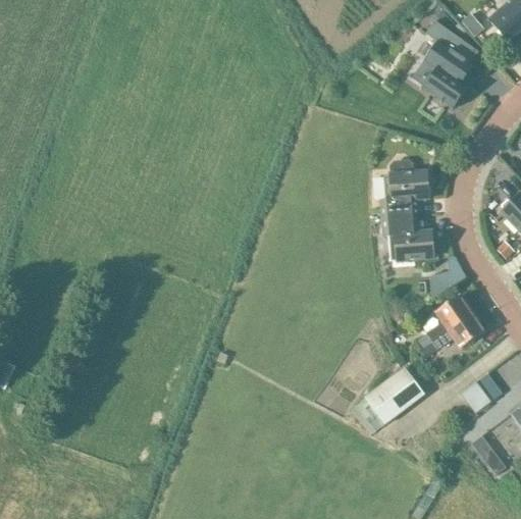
[(513,44),(520,37),(520,0),(511,0),(490,18),(513,44)]
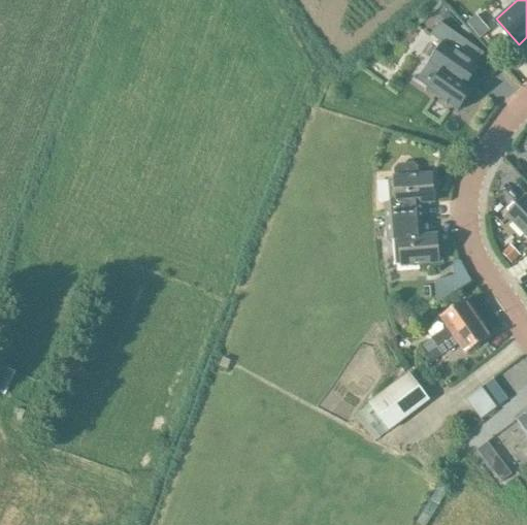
[(430,87),(428,89),(439,97),(438,97),(439,98),(440,97),(447,101),(446,102),(447,103),(447,102),(458,110),(460,108),(474,87),(468,81),(480,66),(475,63),(484,52),(439,21),(430,33),(442,41),(436,50),(437,51),(429,61),(441,69),(430,87)]
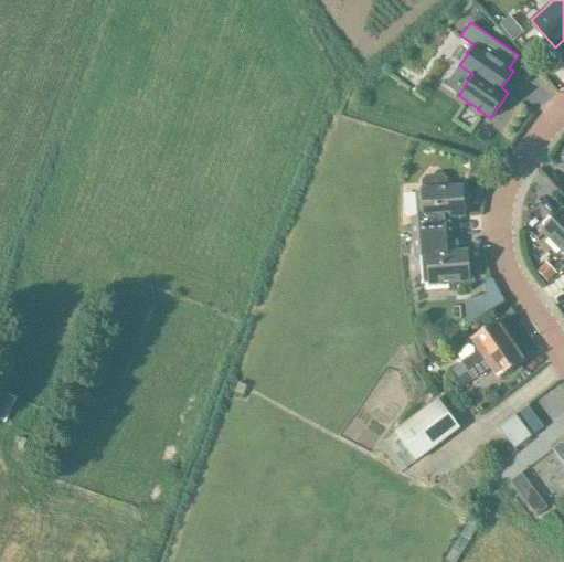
[(448,184),(447,178),(442,172),(426,173),(422,179),(422,187),(416,187),(418,214),(411,215),(413,233),(448,231),(447,213),(463,211),(460,183),(448,184)]
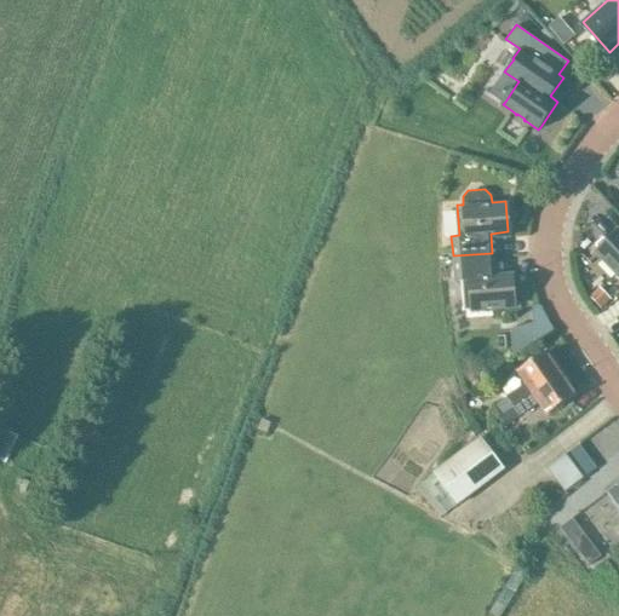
[(618,230),(596,252),(618,275),(618,230)]
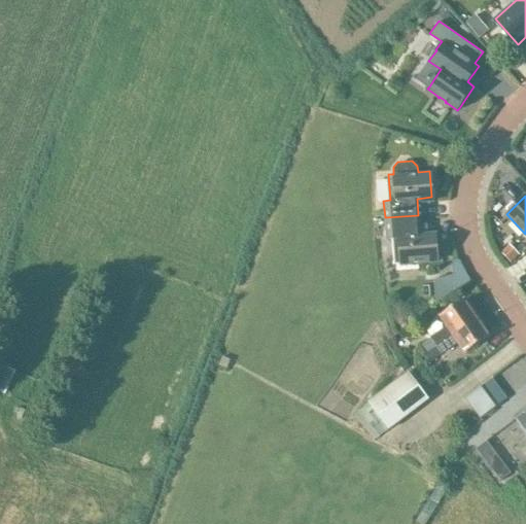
[(436,257),(434,231),(420,232),(418,215),(385,217),(387,237),(393,237),(395,262),(436,257)]
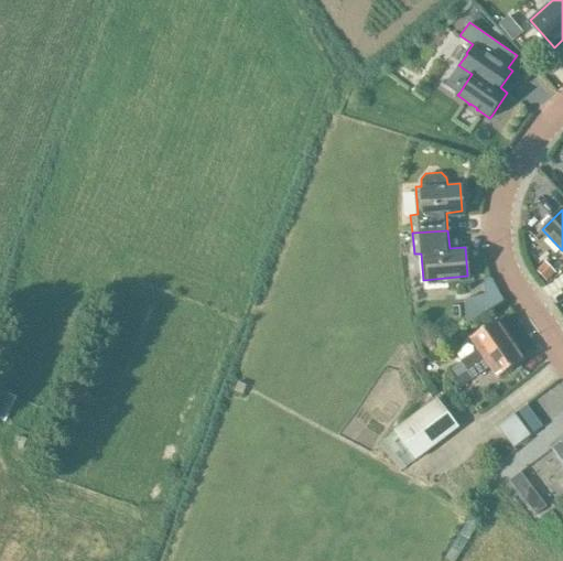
[(545,260),(537,269),(548,282),(558,273),(545,260)]
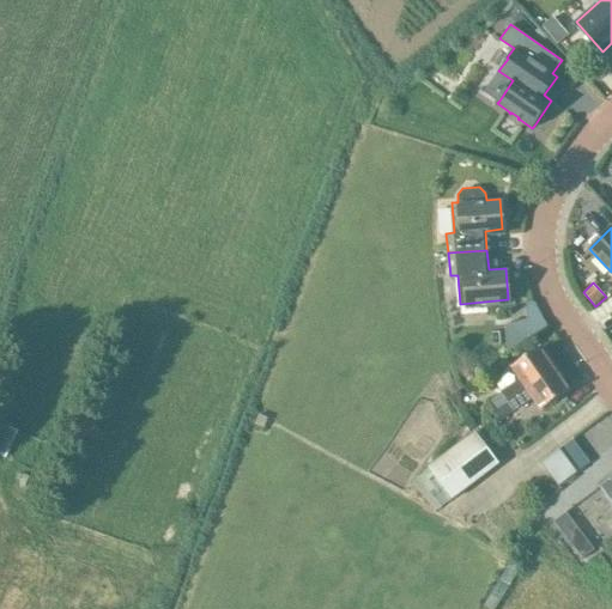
[(557,364),(541,342),(515,361),(522,372),(502,388),(503,389),(489,399),(496,408),(509,397),(557,364)]
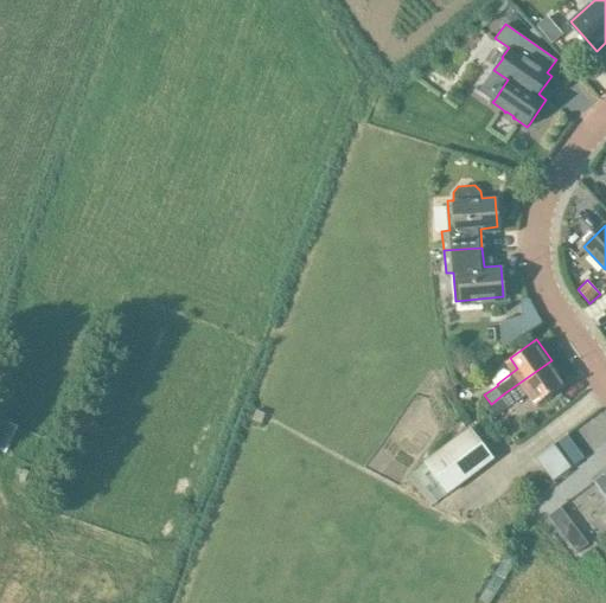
[(504,393),(491,404),(492,405),(489,409),(493,416),(511,403),(531,389),(540,401),(567,382),(552,360),(504,393)]
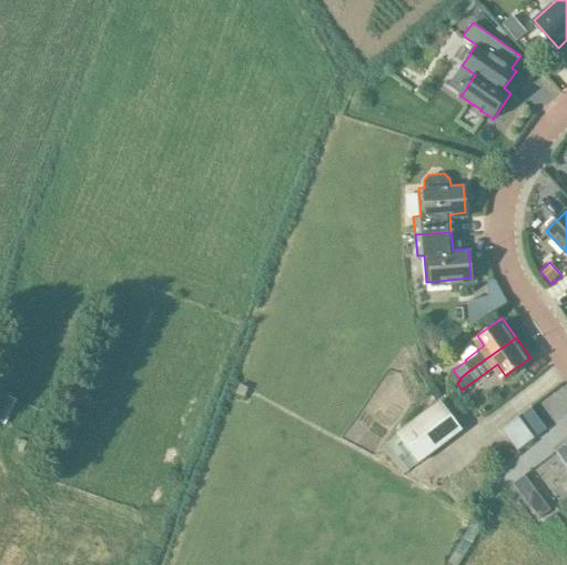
[(387,440),(408,468),(462,429),(441,400),(387,440)]
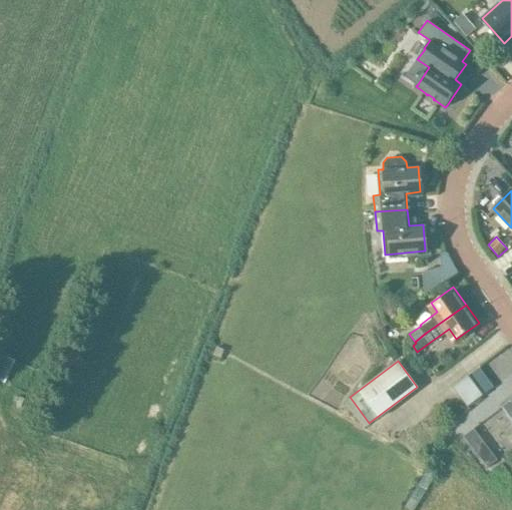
[(494,385),(480,368),(469,376),(484,394),(485,394),(484,393),(494,385)]
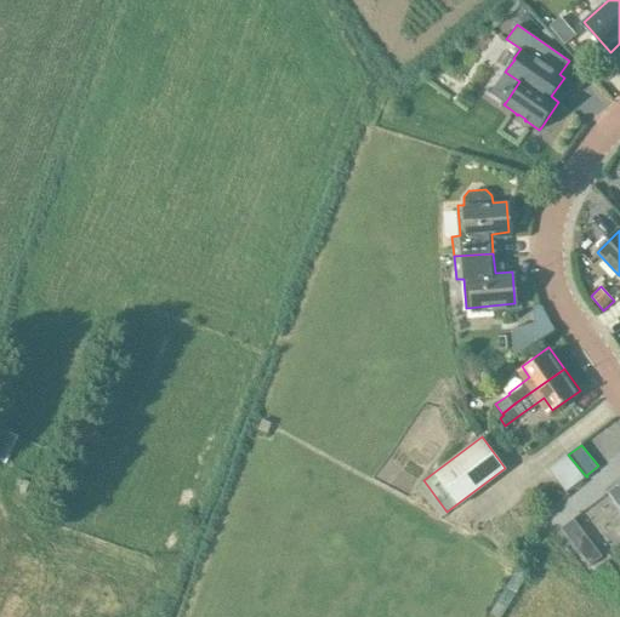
[(586,476),(568,455),(551,469),(569,491),(586,476)]
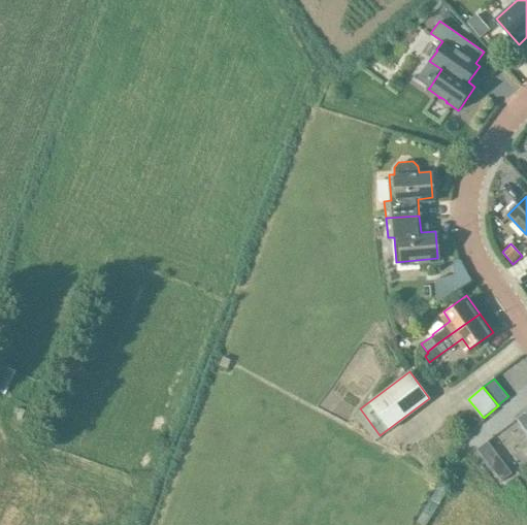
[(526,408),(518,415),(526,427),(526,408)]
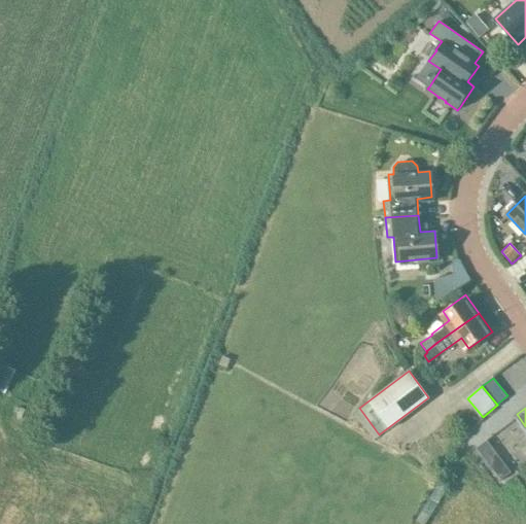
[(504,462),(495,469),(501,479),(512,470),(504,462)]
